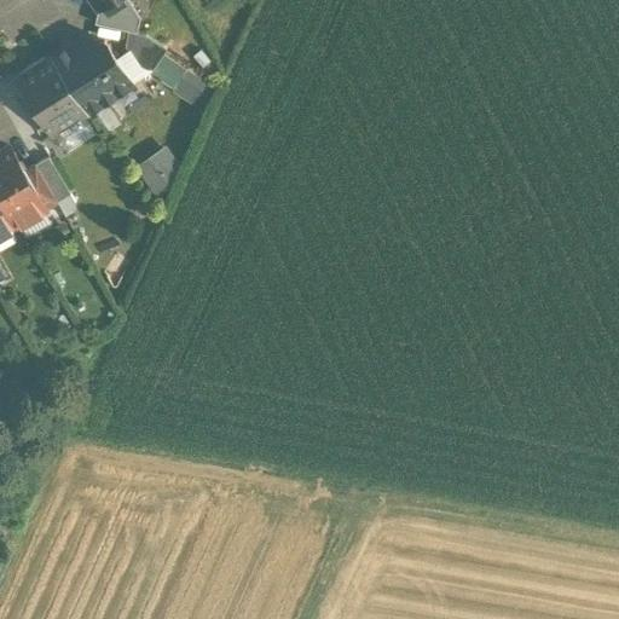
[(91,0),(98,10),(139,19),(139,18),(127,0),(91,0)]
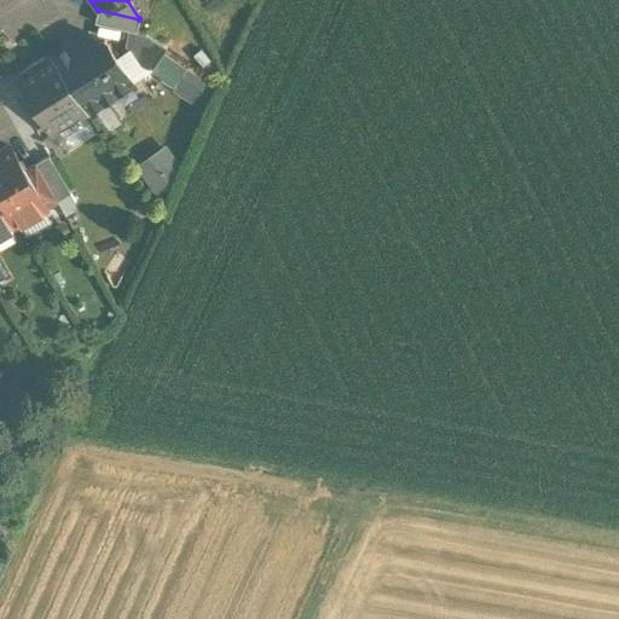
[(139,19),(98,10),(94,24),(127,32),(137,33),(139,19)]
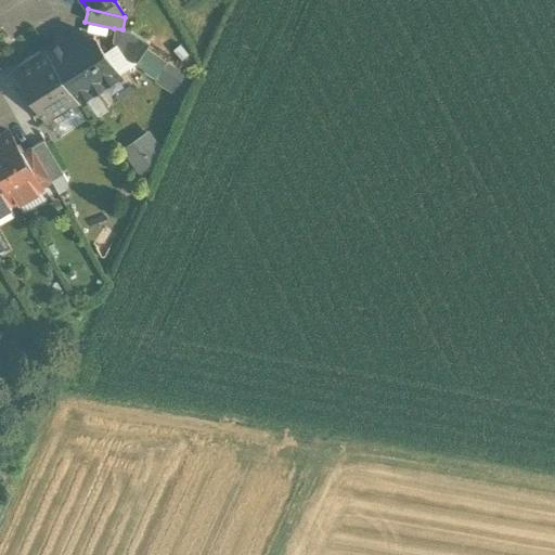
[(123,29),(114,28),(112,41),(127,63),(136,64),(150,44),(130,31),(123,29)]
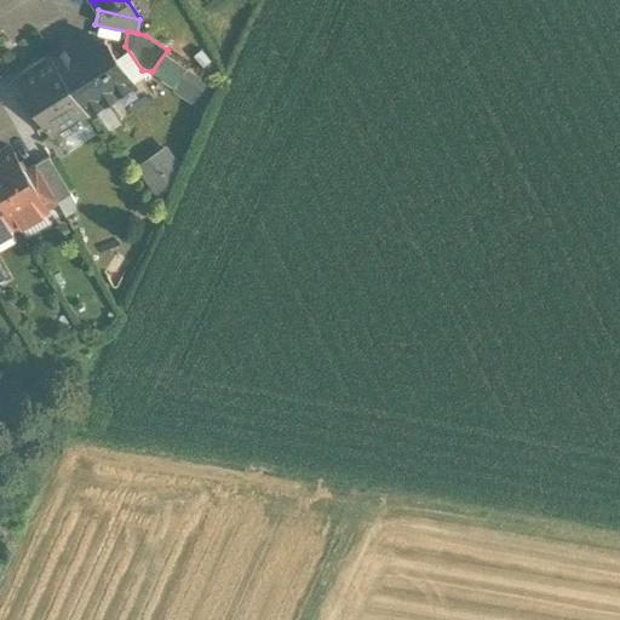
[(101,44),(84,40),(81,35),(78,39),(70,38),(64,41),(63,47),(51,56),(87,114),(133,85),(104,40),(101,44)]
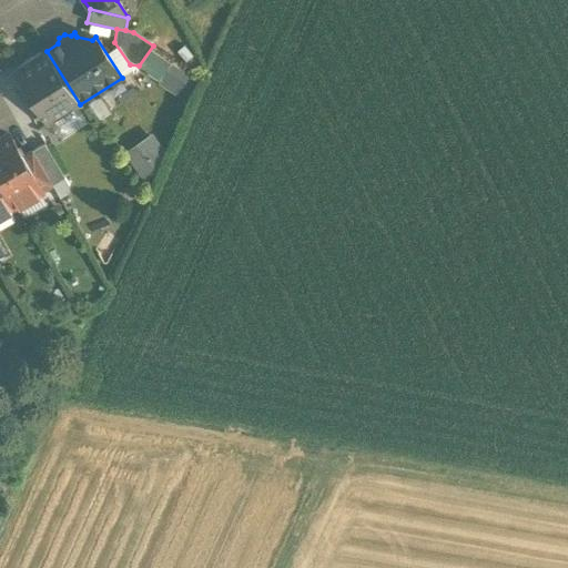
[(47,51),(16,70),(28,89),(24,90),(32,102),(34,100),(50,123),(54,121),(56,122),(57,121),(56,120),(71,110),(71,111),(73,110),(72,109),(80,104),(47,51)]
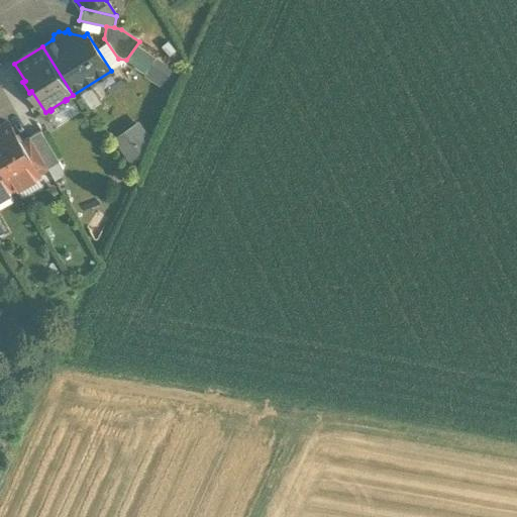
[(152,58),(143,76),(167,88),(176,70),(152,58)]
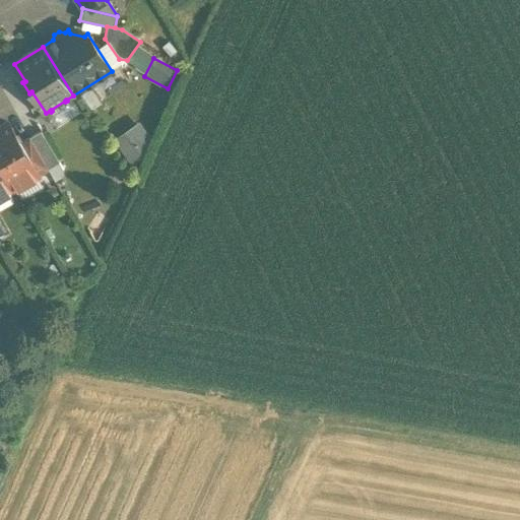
[(112,137),(130,161),(155,143),(137,119),(112,137)]
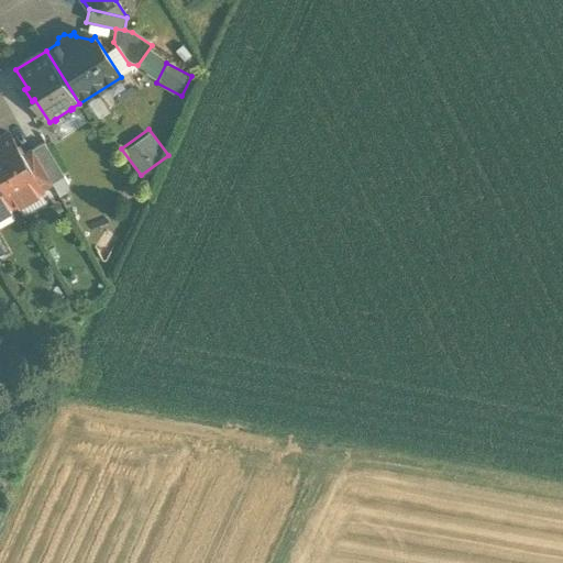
[(8,133),(0,138),(0,181),(13,206),(25,199),(23,196),(36,187),(39,191),(41,190),(21,156),(8,133)]
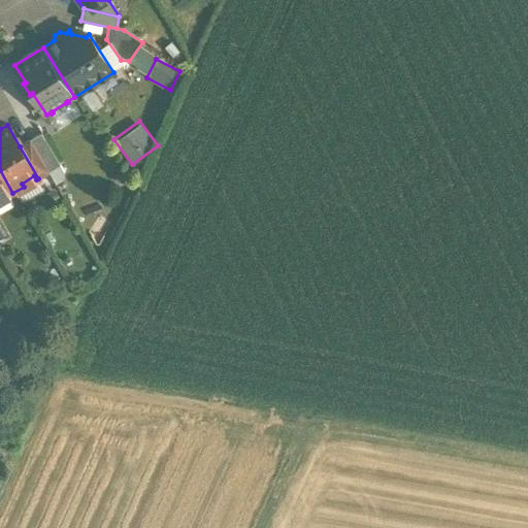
[(60,165),(41,134),(30,140),(48,172),(60,165)]
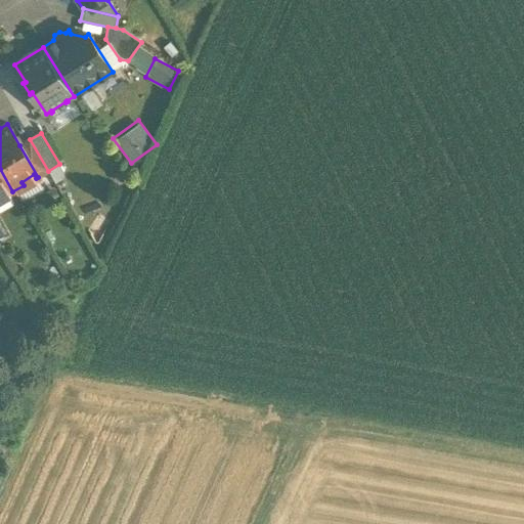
[(30,139),(19,145),(38,177),(48,171),(30,139)]
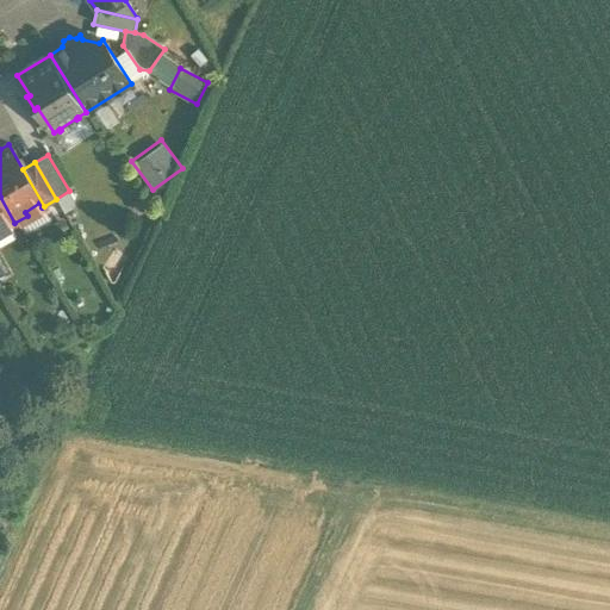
[(0,197),(0,231),(14,223),(0,197)]
